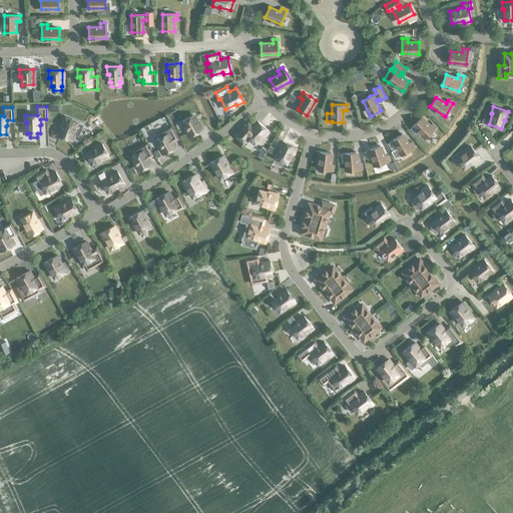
[(185,129),(189,136),(201,129),(193,115),(183,121),(187,128),(185,129)]
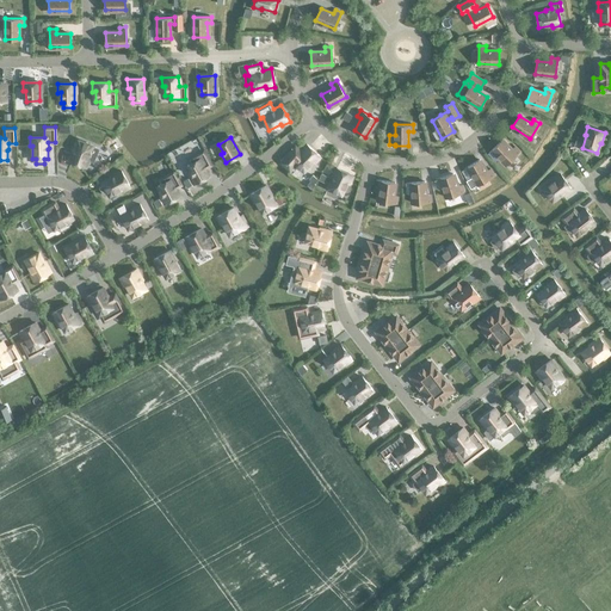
[(74,149),(69,160),(86,167),(90,159),(87,158),(93,146),(79,140),(75,149),(74,149)]
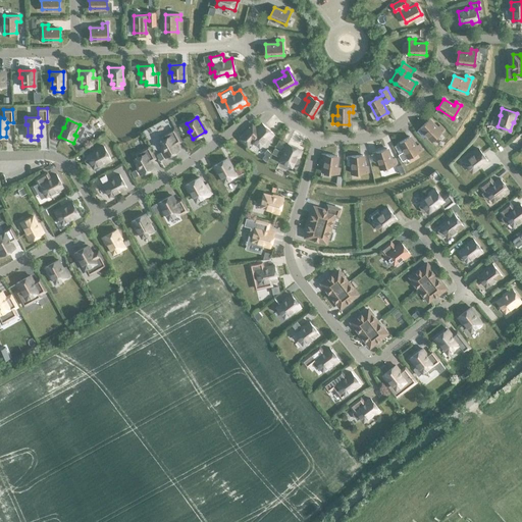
[(421,127),(433,140),(445,129),(440,125),(437,127),(429,119),(421,127)]
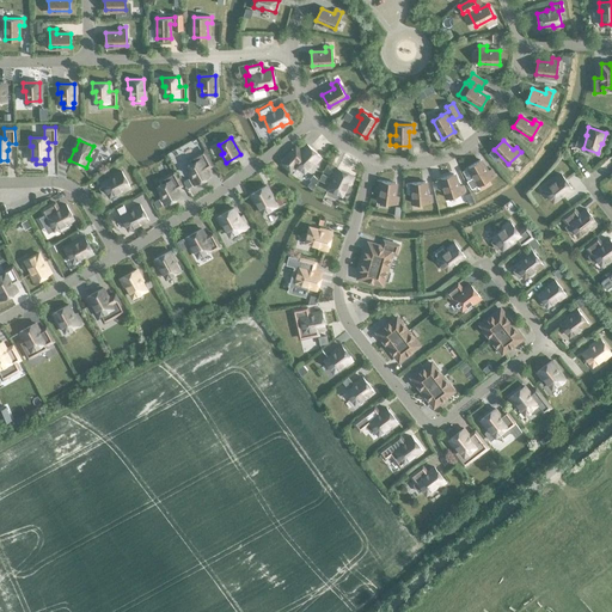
[(316,164),(322,157),(307,145),(301,151),(297,146),(282,163),(291,170),(297,164),(305,172),(313,161),(316,164)]
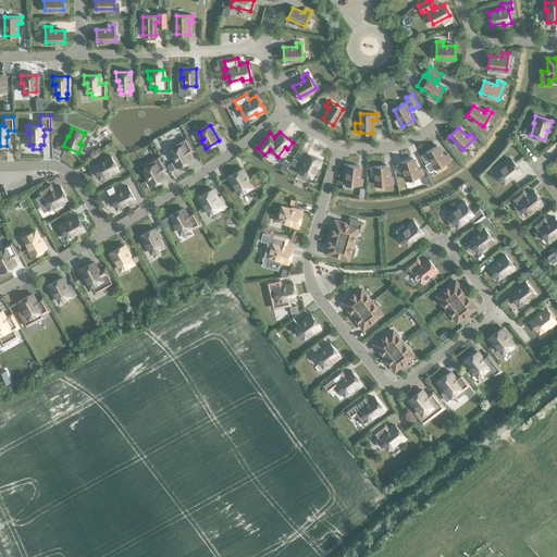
[(177,168),(190,160),(186,152),(192,150),(185,137),(172,145),(174,149),(171,150),(175,159),(173,160),(177,168)]
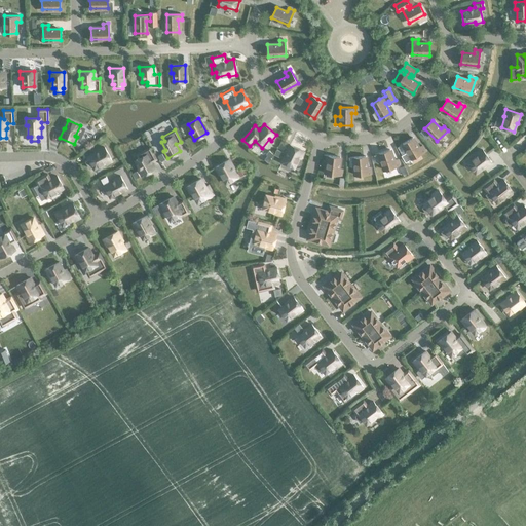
[(419,148),(413,138),(403,144),(412,158),(425,150),(422,145),(419,148)]
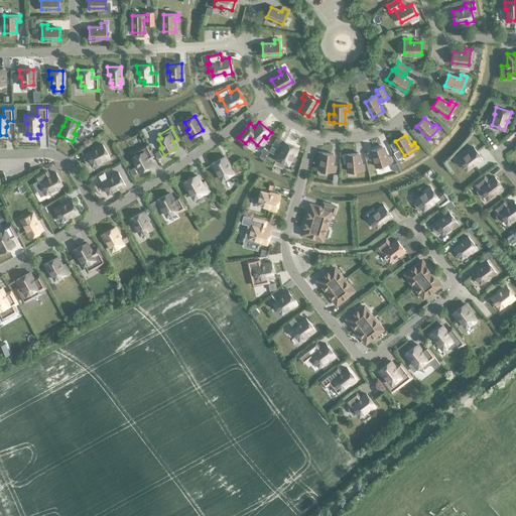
[(295,155),(298,148),(284,141),(280,150),(280,151),(277,158),(288,164),(293,154),(295,155)]
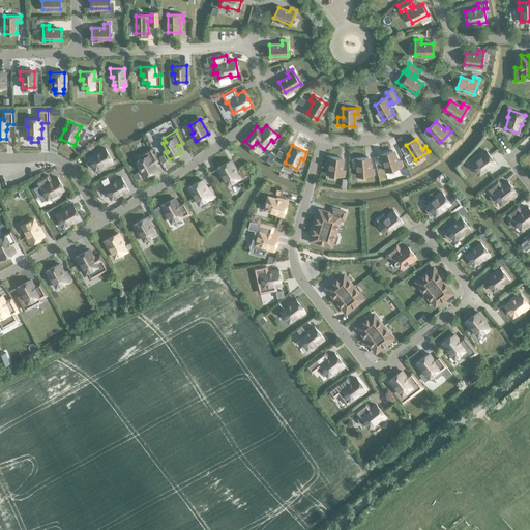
[(90,169),(94,168),(95,170),(106,164),(106,166),(113,162),(105,148),(96,152),(96,153),(89,158),(90,160),(86,163),(90,169)]
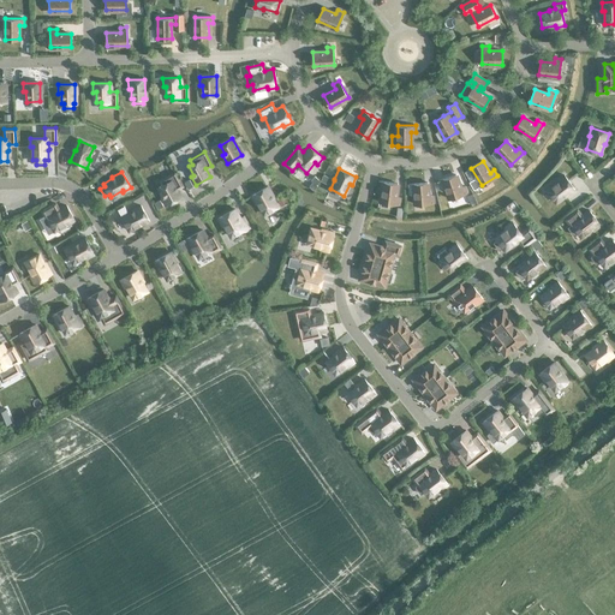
[(161,197),(166,206),(180,197),(177,189),(183,186),(175,172),(161,180),(163,185),(159,186),(163,196),(161,197)]
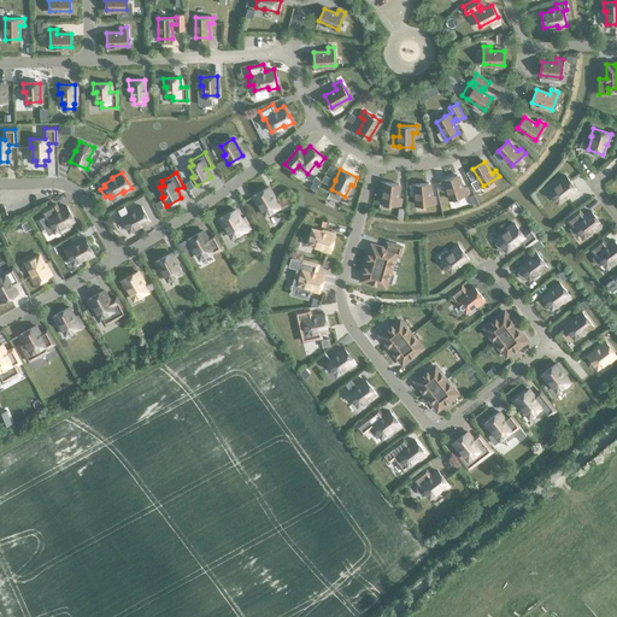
[(445,180),(451,199),(469,193),(466,187),(462,188),(458,175),(445,180)]
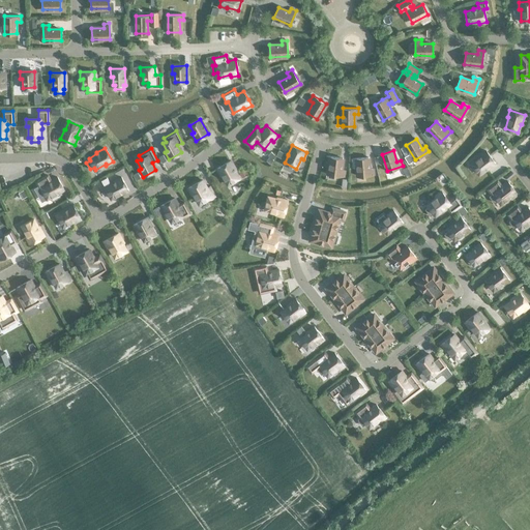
[(488,170),(496,164),(486,150),(479,155),(481,156),(472,164),(479,174),(487,169),(488,170)]
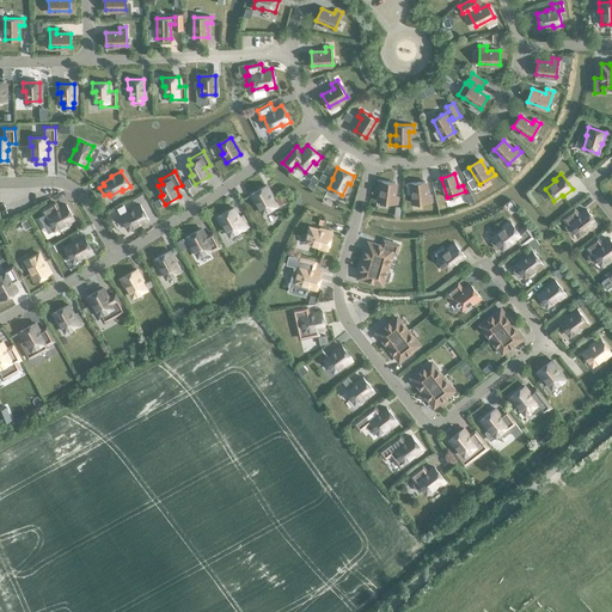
[(318,179),(313,175),(310,179),(312,181),(307,185),(312,189),(316,184),(314,184),(318,179)]
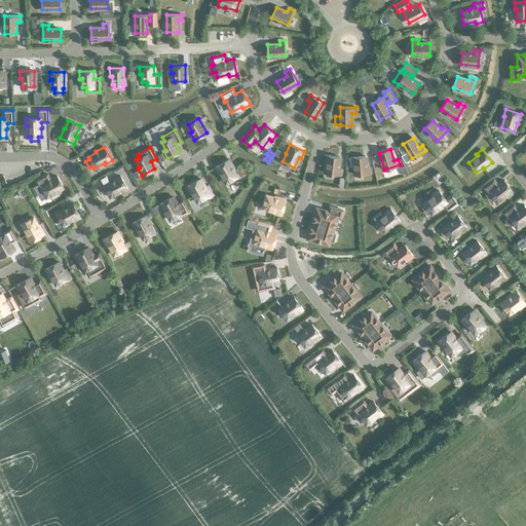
[(329,155),(326,173),(342,175),(342,170),(339,168),(340,157),(329,155)]
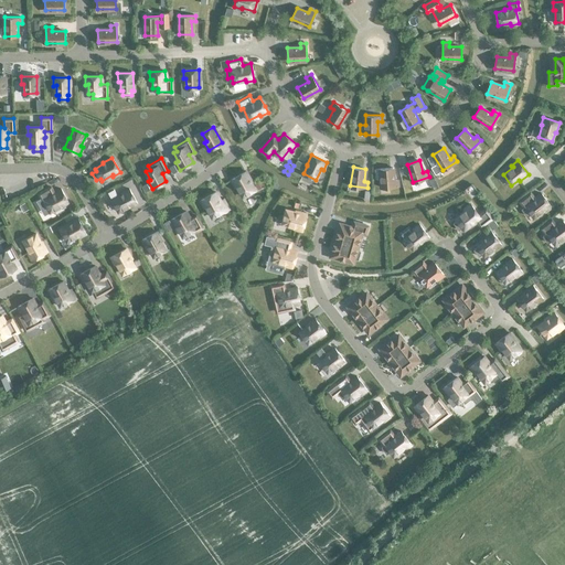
[(382,188),(398,187),(398,180),(394,180),(393,168),(380,169),(382,188)]
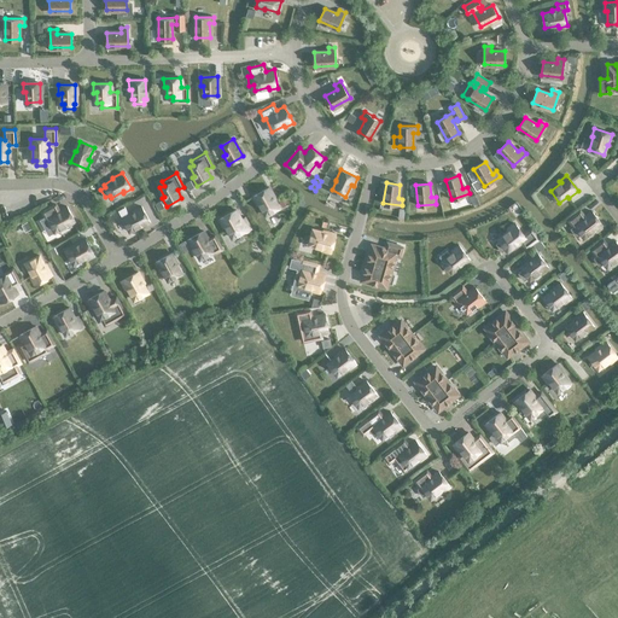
[(275,198),(269,187),(254,197),(257,204),(260,203),(266,215),(279,208),(274,198),(275,198)]
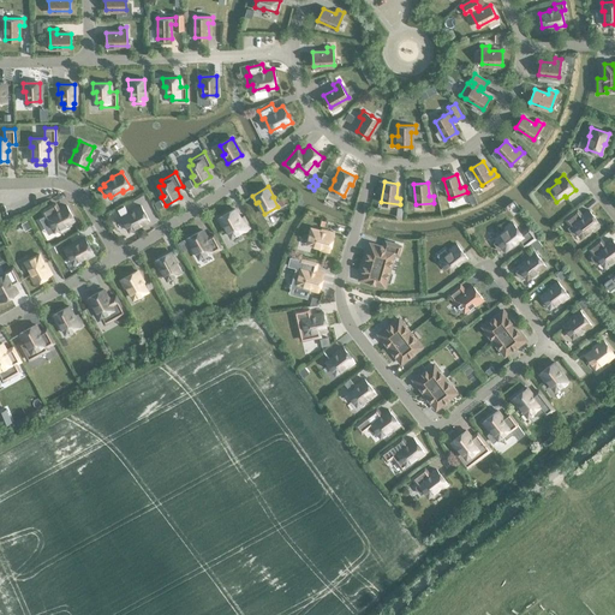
[(67,226),(76,221),(66,206),(59,209),(55,203),(42,210),(46,218),(43,220),(48,227),(52,225),(55,231),(66,224),(67,226)]
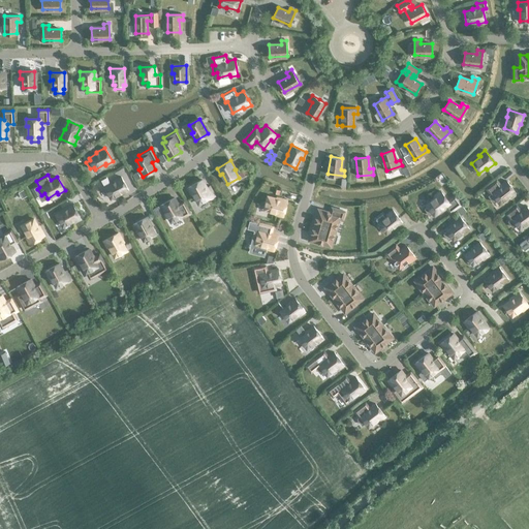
[(122,194),(129,190),(121,177),(112,182),(113,182),(104,187),(112,198),(121,192),(122,194)]
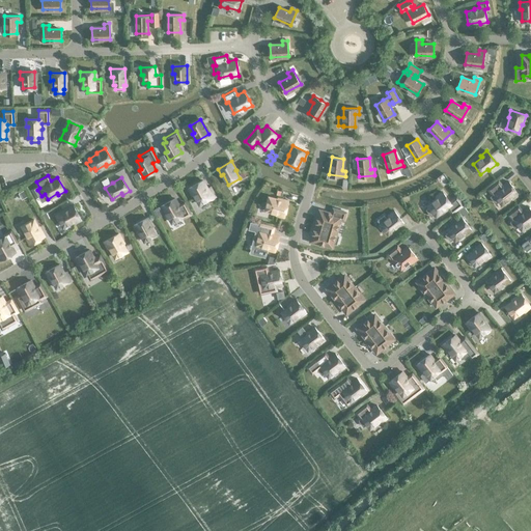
[(207,189),(203,180),(189,188),(193,195),(194,194),(200,204),(211,198),(212,199),(215,197),(211,188),(207,189)]
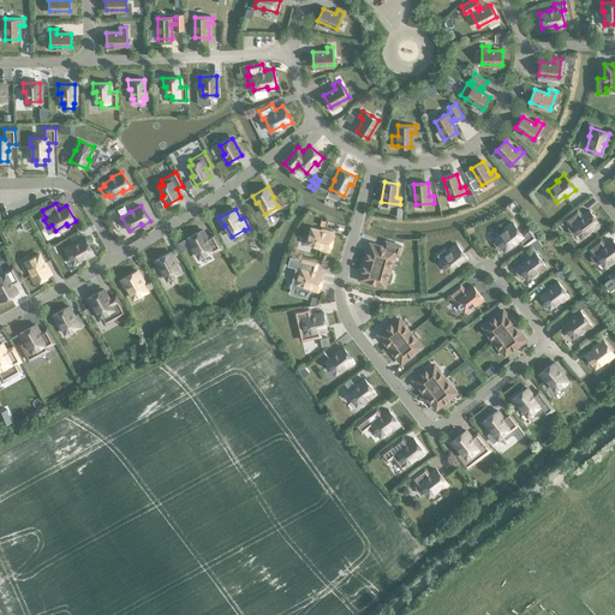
[(592,228),(593,231),(601,225),(589,210),(581,215),(578,210),(566,219),(571,226),(568,227),(574,234),(578,232),(581,237),(592,228)]
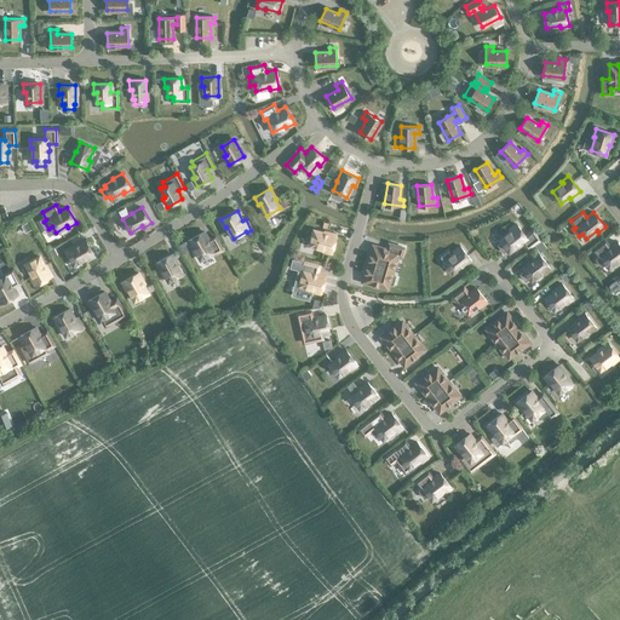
[(528,248),(540,239),(534,230),(526,236),(516,224),(510,229),(511,231),(500,240),(501,242),(498,245),(504,252),(507,250),(510,252),(517,245),(518,246),(523,242),(528,248)]
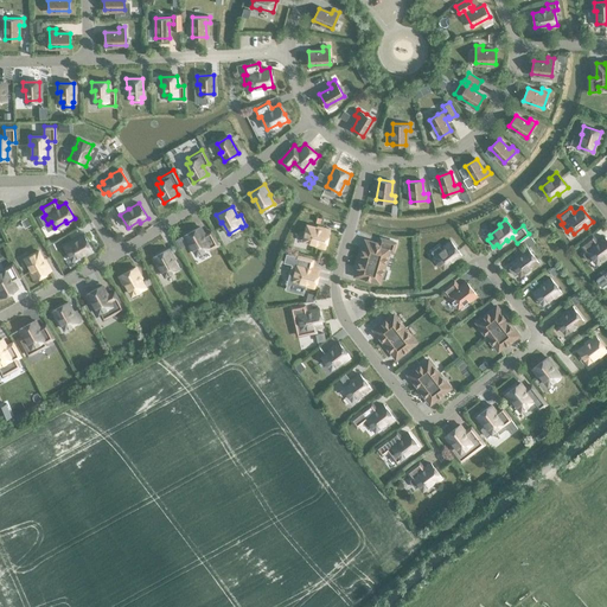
[(317,246),(325,248),(330,230),(318,227),(318,228),(308,225),(304,240),(317,243),(317,246)]
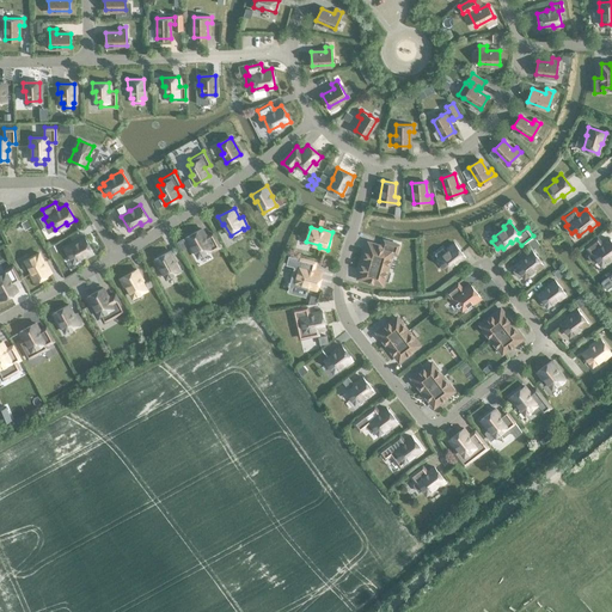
[(206,237),(202,228),(185,238),(190,245),(191,244),(199,256),(210,249),(212,250),(220,246),(213,233),(206,237)]
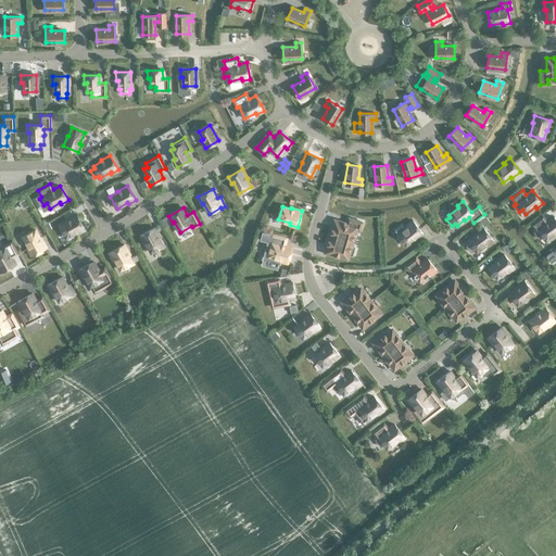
[(78,234),(85,229),(77,215),(67,220),(60,226),(66,238),(77,231),(78,234)]
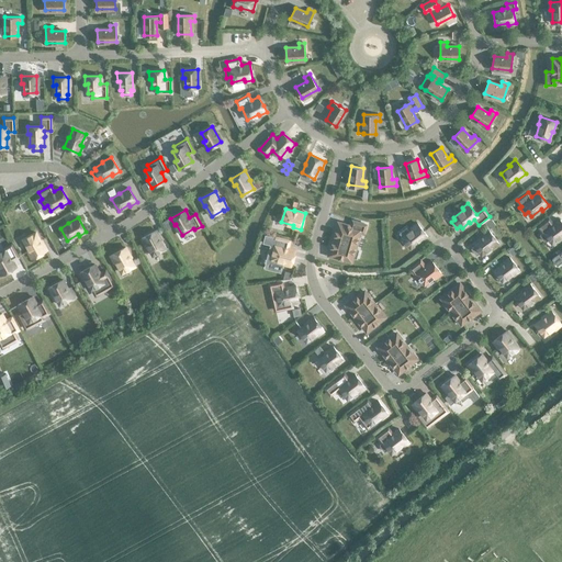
[(542,233),(540,235),(546,242),(549,238),(552,243),(561,235),(561,222),(559,218),(553,224),(549,218),(538,227),(542,233)]
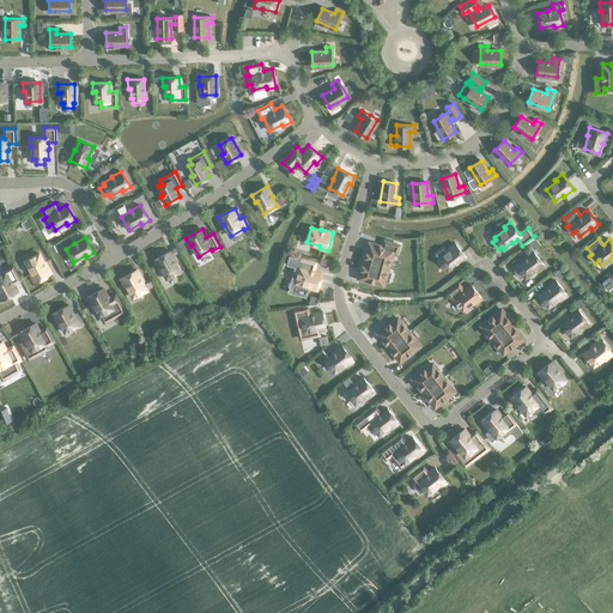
[(368,253),(366,258),(389,263),(393,252),(398,253),(400,244),(384,241),(383,247),(370,243),(366,253),(368,253)]
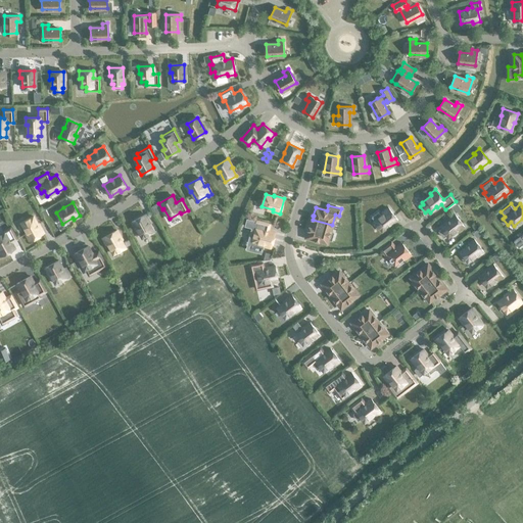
[(383,214),(374,221),(382,231),(389,226),(390,226),(397,220),(388,207),(382,211),(383,214)]
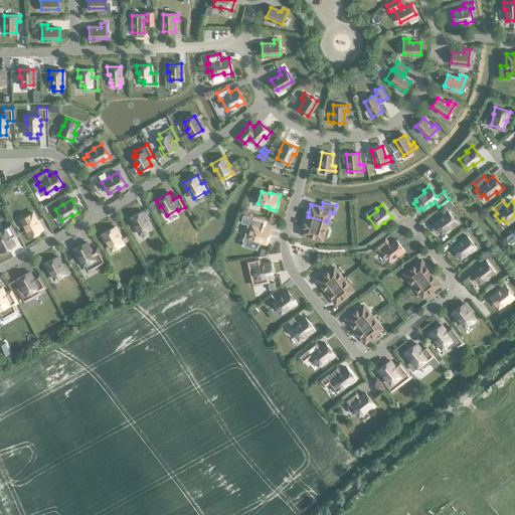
[(436,225),(433,227),(437,233),(440,231),(442,233),(451,226),(452,227),(458,223),(448,210),(440,217),(441,217),(434,223),(436,225)]
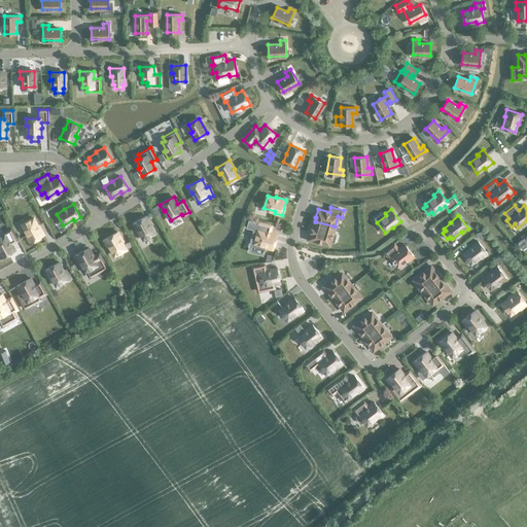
[(151,224),(146,216),(133,223),(136,231),(138,230),(143,240),(154,233),(150,225),(151,224)]
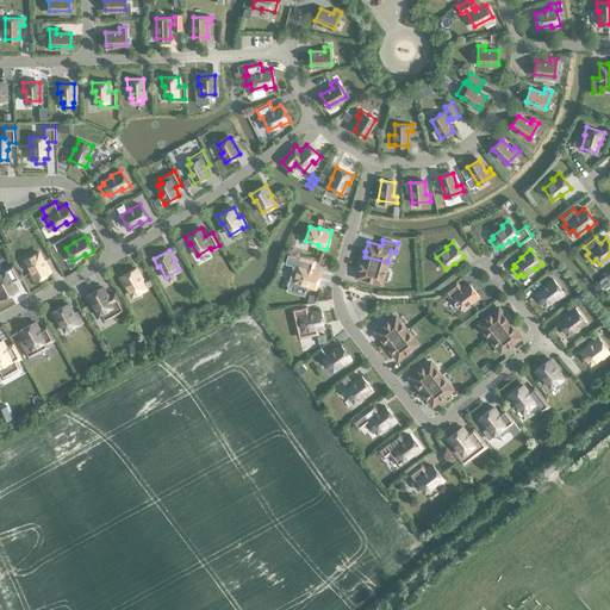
[(30,272),(35,280),(50,271),(45,261),(44,261),(39,253),(25,260),(32,272),(30,272)]
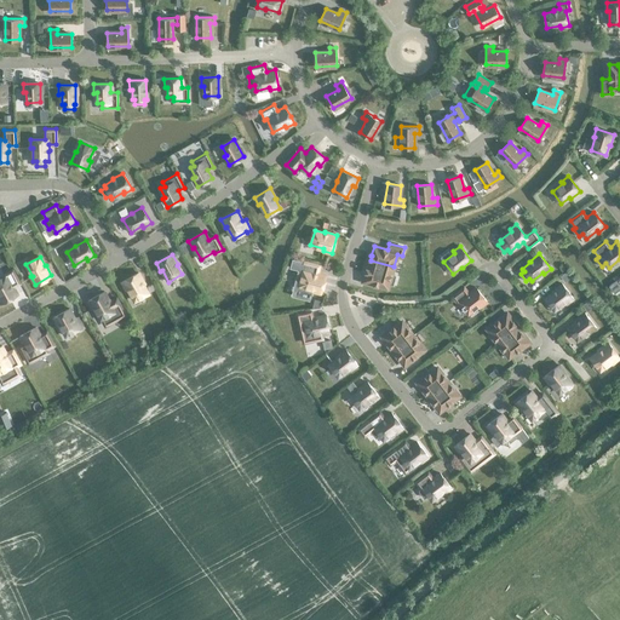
[(366,273),(363,281),(378,285),(388,287),(389,283),(392,285),(396,276),(391,274),(394,267),(371,260),(367,273),(366,273)]
